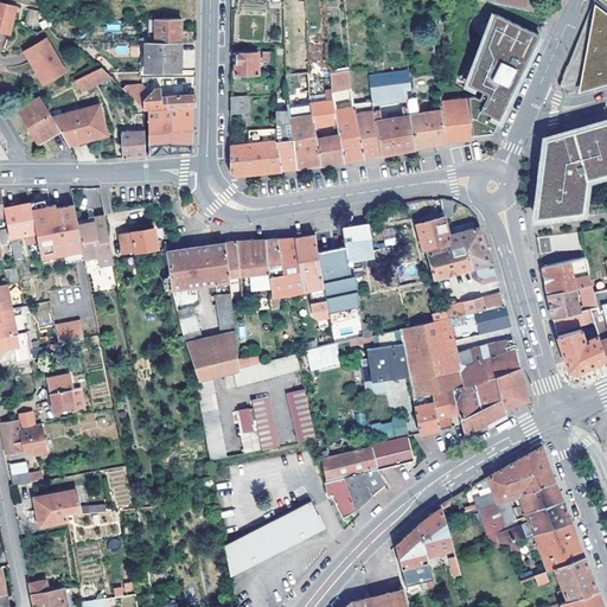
[(606,10),(594,0),(560,84),(581,78),(606,70),(606,10)]
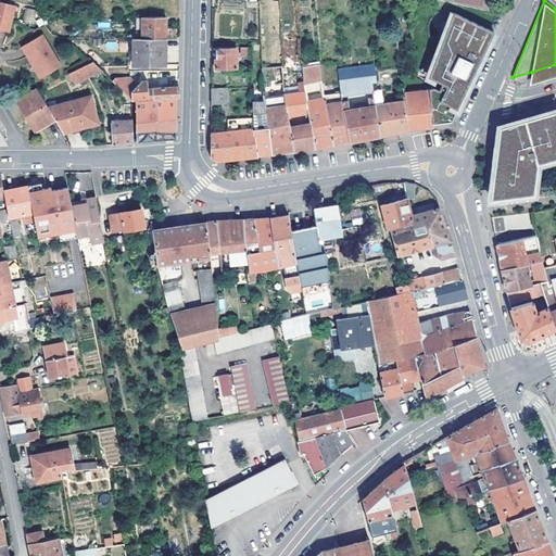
[(0,28),(4,30),(11,5),(0,2),(0,28)]
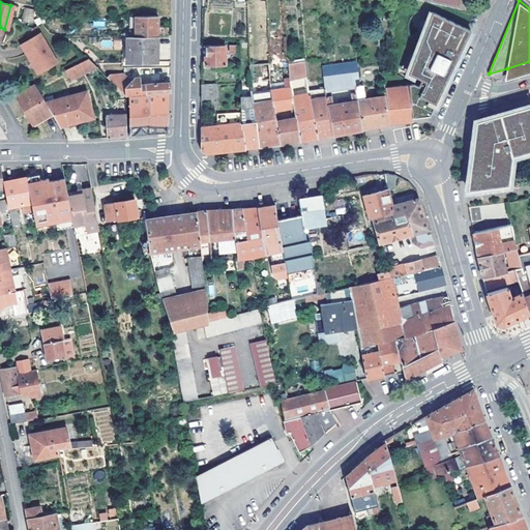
[(479,3),(475,12),(479,15),(484,6),(479,3)]
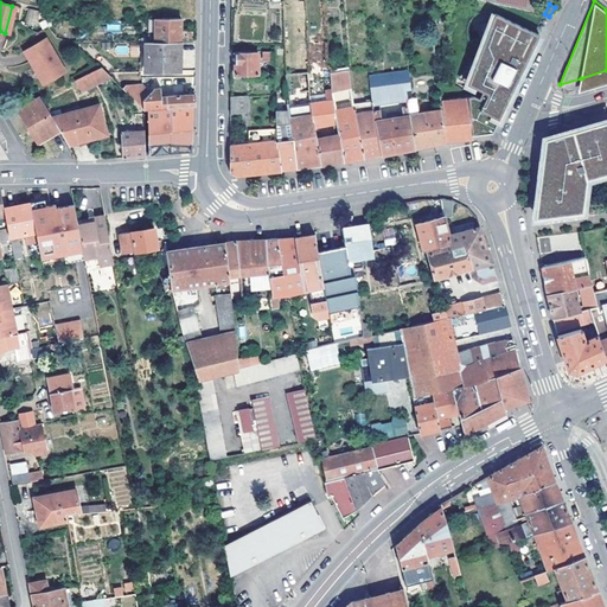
[(36,25),(38,11),(27,10),(25,24),(36,25)]
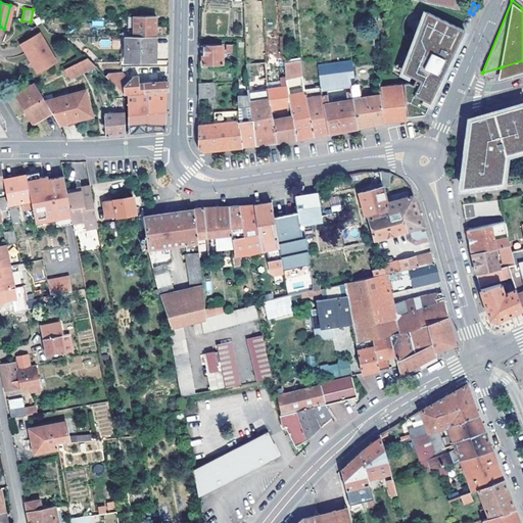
[(134,27),(134,35),(155,35),(169,34),(169,25),(156,25),(156,21),(153,22),(153,15),(129,16),(128,28),(134,27)]
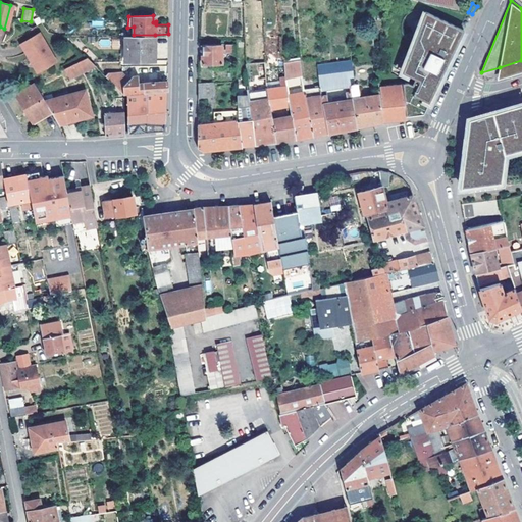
[(379,87),(382,121),(398,118),(424,111),(459,39),(420,20),(397,69),(409,75),(407,79),(403,75),(380,77),(380,79),(379,79),(379,87)]
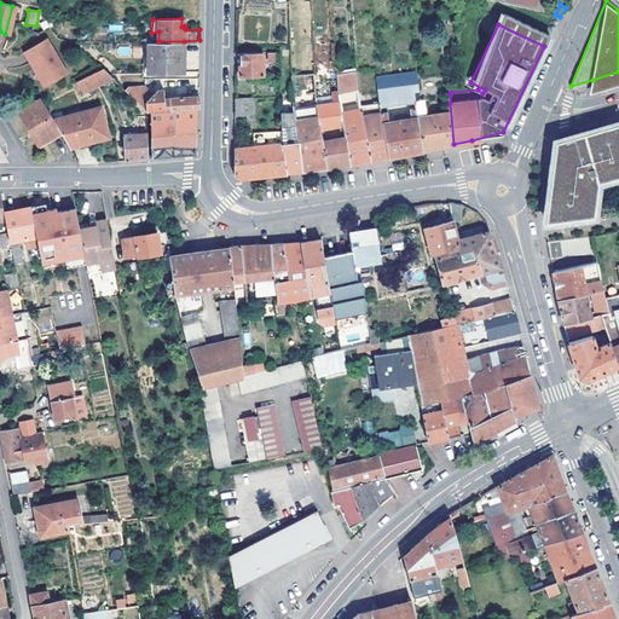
[(68,74),(48,40),(27,53),(45,87),(68,74)]
